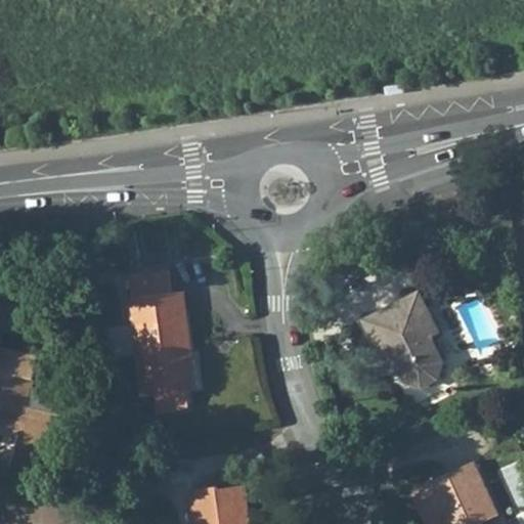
[(131,279),(133,297),(173,292),(170,273),(131,279)]
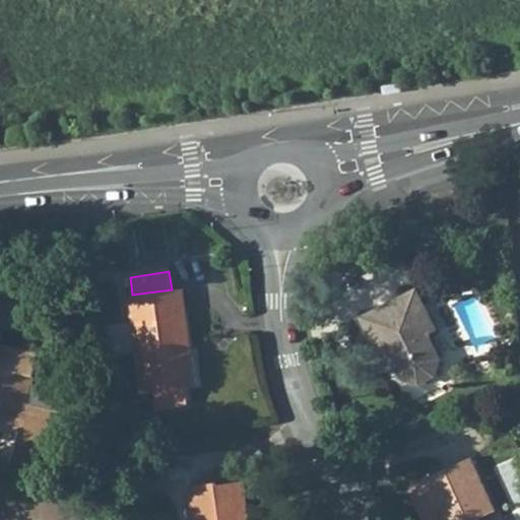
[(184,287),(176,288),(179,309),(182,308),(187,349),(185,351),(186,358),(193,356),(184,287)]
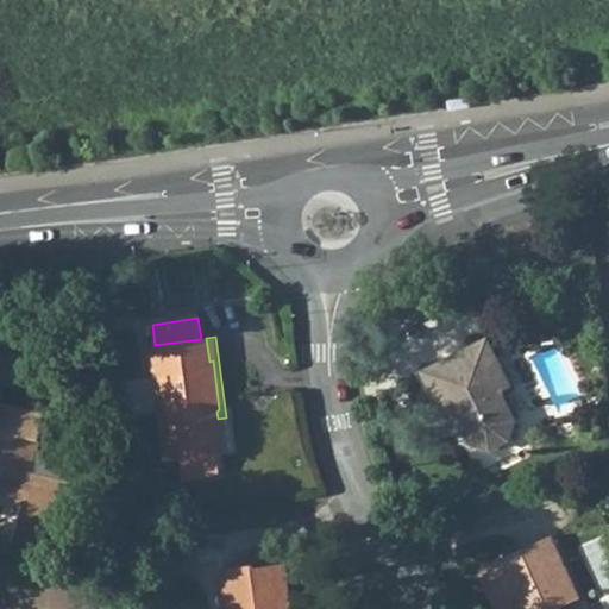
[(201,339),(155,345),(154,345),(169,457),(230,449),(226,418),(218,419),(217,412),(219,409),(213,360),(209,362),(206,338),(201,339)]
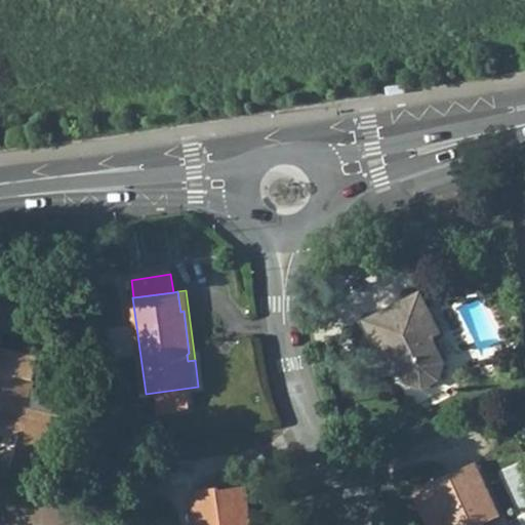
[(366,320),(386,360),(393,356),(401,371),(407,382),(423,388),(443,379),(446,365),(432,336),(441,332),(420,291),(366,320)]
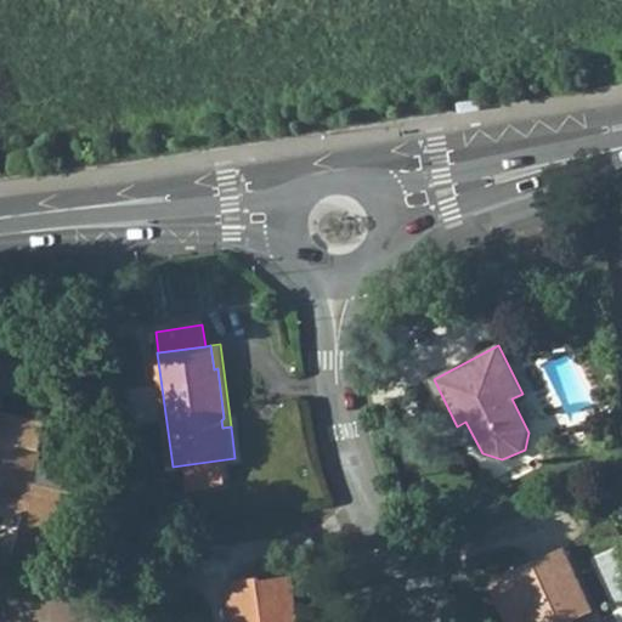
[(0,478),(4,480),(3,484),(1,491),(0,493),(0,518),(22,524),(10,569),(47,566),(57,531),(67,533),(75,501),(67,498),(73,475),(38,467),(47,431),(0,418),(0,478)]
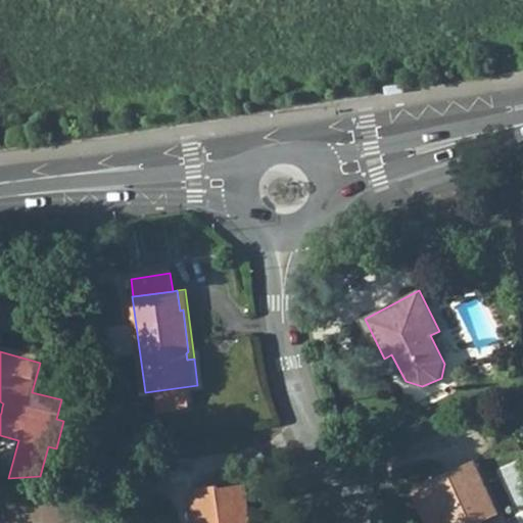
[(391,354),(384,359),(391,374),(399,370),(391,354)]
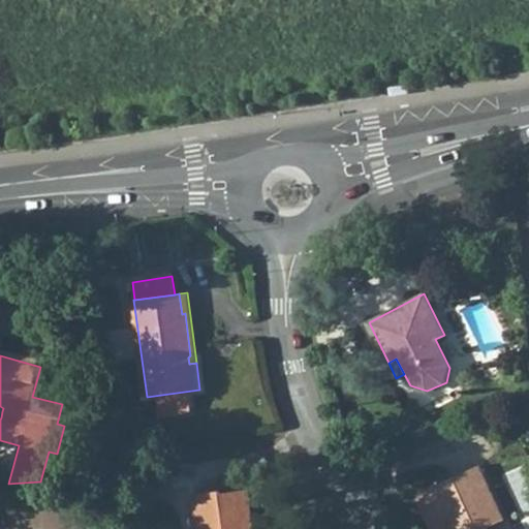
[(429,492),(416,497),(430,528),(445,528),(450,527),(452,528),(491,528),(504,521),(478,466),(428,489),(429,492)]
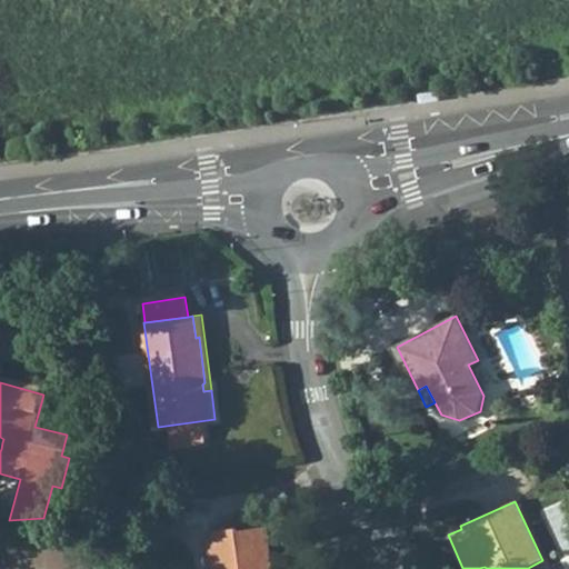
[(268,530),(239,535),(242,556),(271,551),(268,530)]
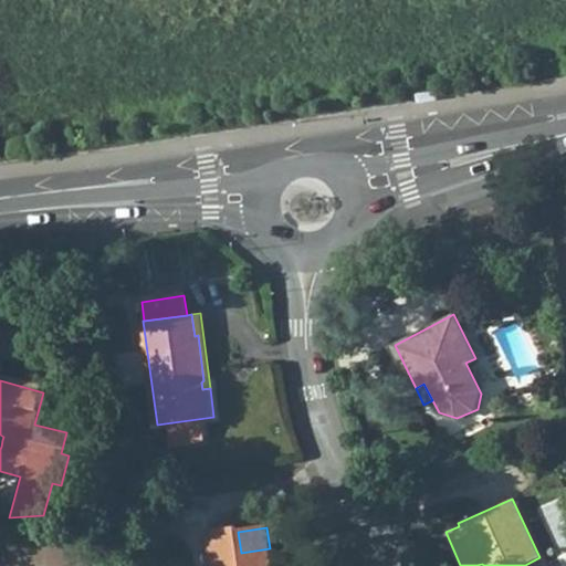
[(272,565),(270,548),(241,553),(238,532),(238,530),(207,535),(211,565),(272,565)]
